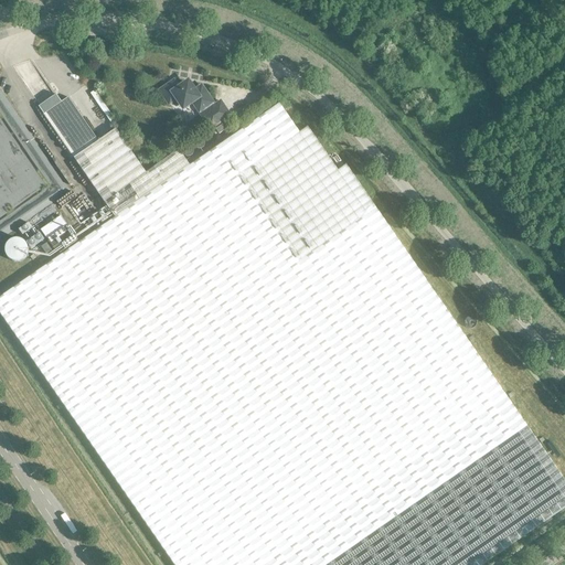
[(177,99),(180,105),(183,109),(192,103),(199,112),(212,103),(201,86),(194,91),(191,85),(189,86),(185,85),(184,84),(179,88),(173,82),(160,91),(169,105),(177,99)]
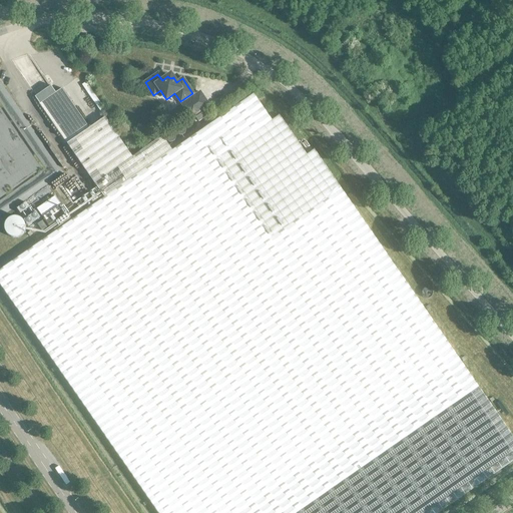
[(39,104),(67,143),(104,198),(0,270),(0,285),(121,460),(157,512),(438,512),(512,461),(512,438),(396,272),(314,150),(306,155),(279,115),(272,121),(253,94),(171,151),(161,136),(132,157),(114,131),(104,117),(89,128),(61,88),(39,104)]
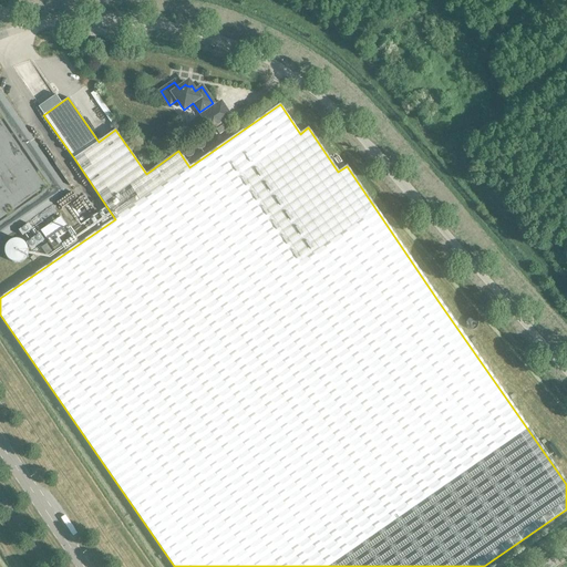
[(216,131),(219,135),(230,127),(227,123),(216,131)]
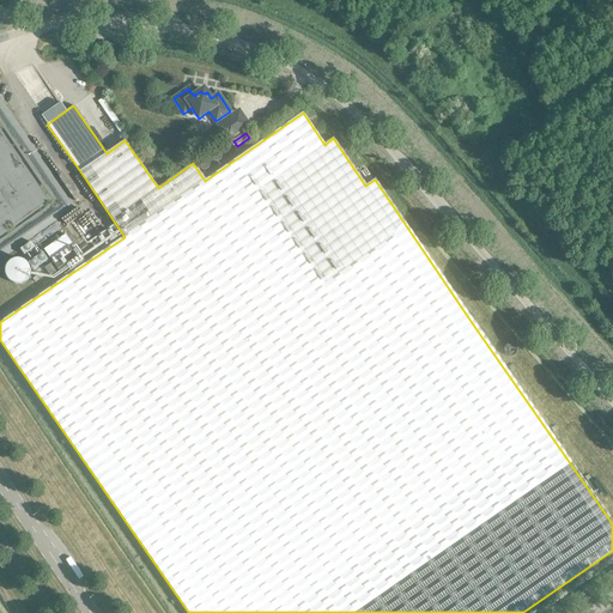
[(111,226),(93,238),(102,250),(120,238),(111,226)]
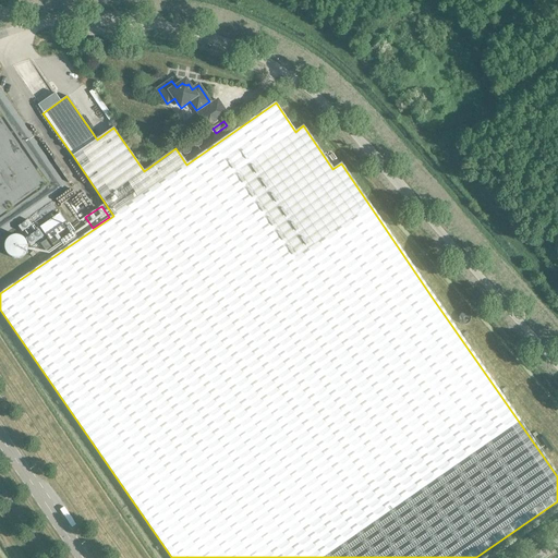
[(67,221),(47,235),(58,252),(79,238),(67,221)]
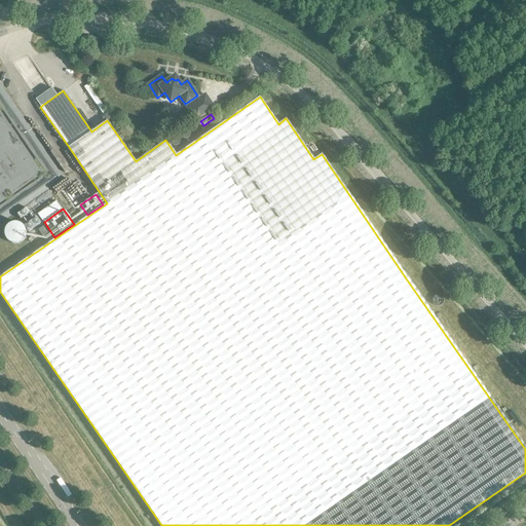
[(4,231),(4,232),(3,234),(3,235),(4,237),(4,238),(4,239),(5,240),(6,242),(7,243),(8,243),(9,245),(10,246),(11,246),(12,247),(13,247),(14,247),(16,247),(17,247),(19,247),(21,246),(22,245),(23,243),(24,243),(24,242),(25,241),(26,240),(26,238),(27,237),(27,236),(27,235),(27,234),(27,233),(27,231),(26,230),(26,229),(25,228),(24,227),(23,226),(21,225),(20,224),(19,224),(16,223),(14,223),(13,223),(12,224),(11,224),(10,225),(9,225),(8,226),(7,227),(6,227),(5,228),(4,230),(4,231)]
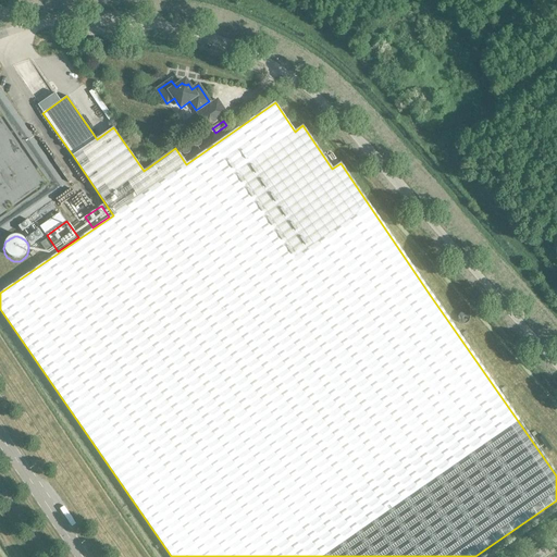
[(49,242),(44,245),(51,256),(57,252),(49,242)]
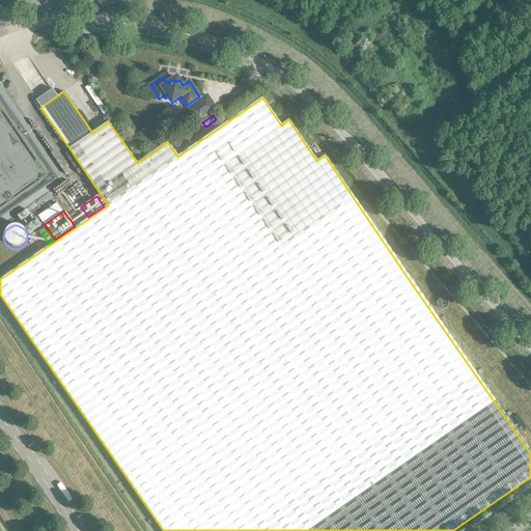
[(446,304),(446,303),(445,302),(445,301),(444,300),(443,300),(442,299),(441,299),(439,299),(438,299),(437,299),(436,300),(435,301),(435,302),(434,303),(434,304),(434,306),(435,307),(436,308),(436,309),(437,310),(439,310),(440,310),(441,310),(442,310),(443,309),(444,309),(445,307),(446,306),(446,305),(446,304)]
